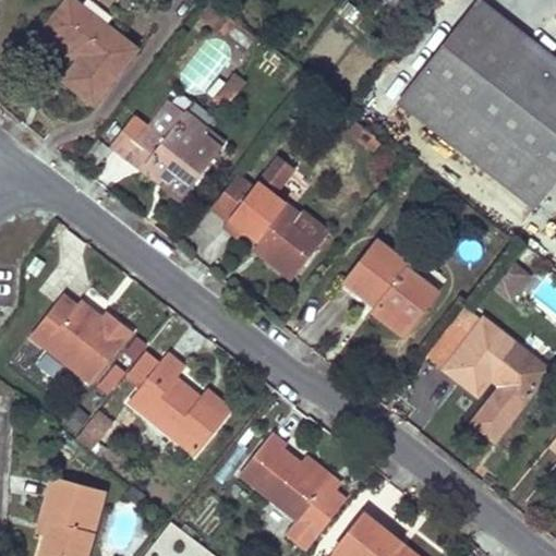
[(69,0),(49,26),(84,55),(80,60),(65,77),(97,104),(140,49),(76,0),(69,0)]
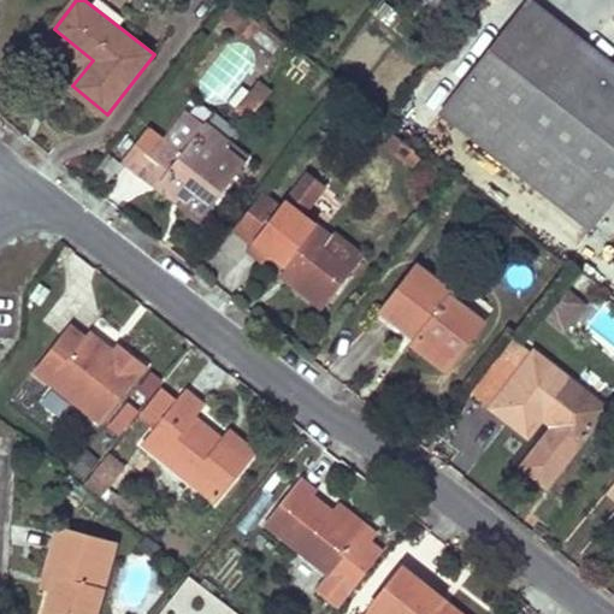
[(613,63),(533,0),(531,0),(443,113),(588,229),(613,195),(613,63)]
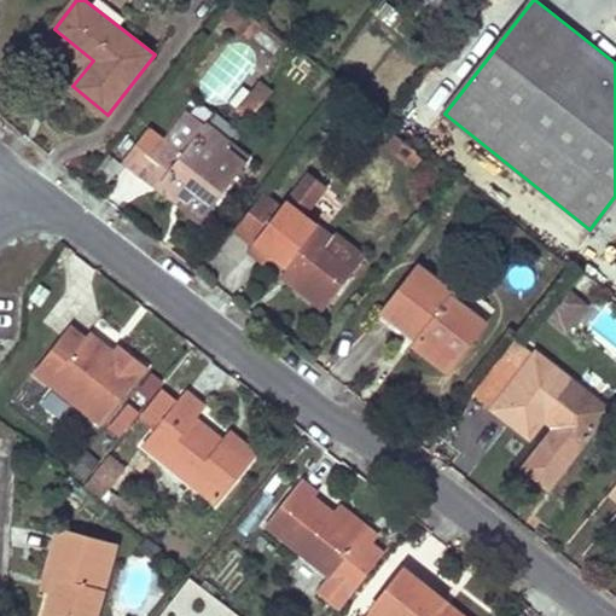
[(54,29),(48,35),(88,67),(93,60),(54,29)]
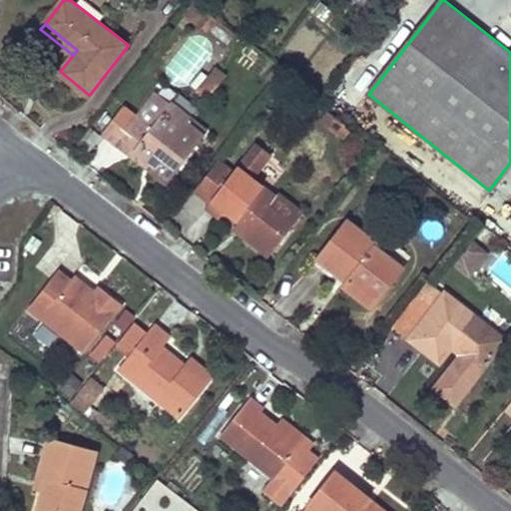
[(179,87),(200,77),(204,86),(226,76),(206,34),(163,54),(179,87)]
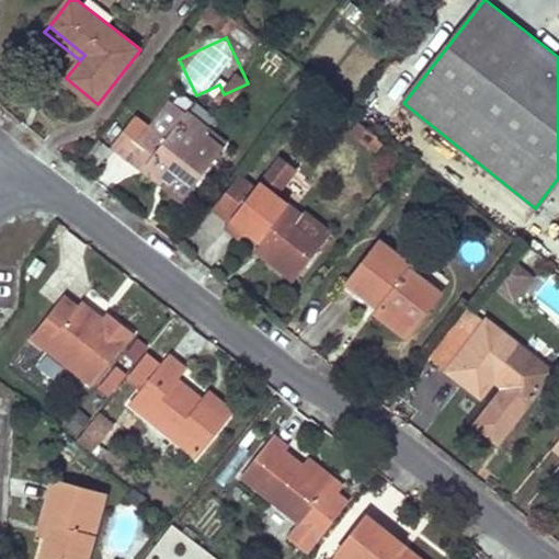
[(152,129),(129,157),(145,169),(148,163),(170,180),(166,185),(185,200),(223,149),(205,136),(210,128),(187,111),(164,138),(152,129)]
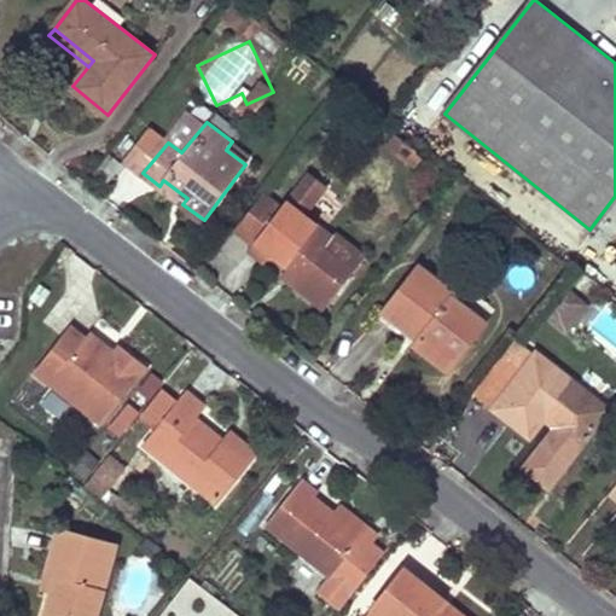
[(232,141),(226,150),(245,164),(251,156),(232,141)]
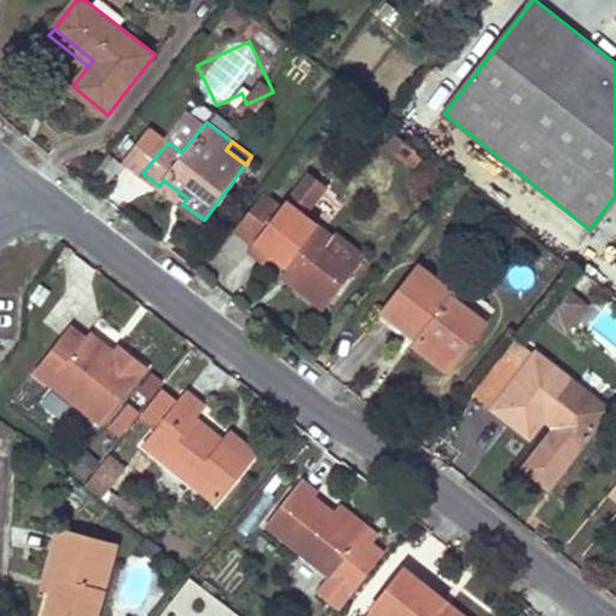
[(315,203),(332,181),(311,164),(294,186),(315,203)]
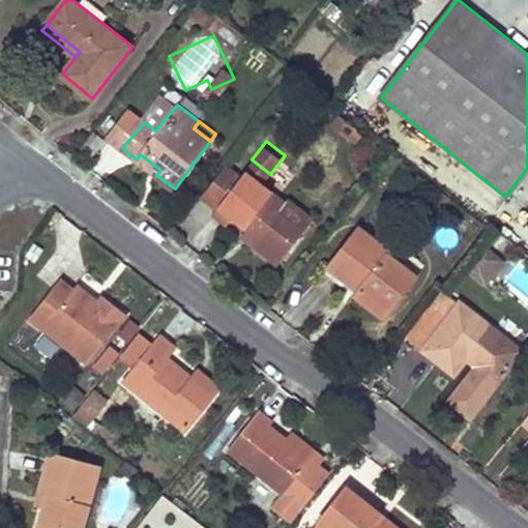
[(140,154),(137,159),(156,175),(160,170),(140,154)]
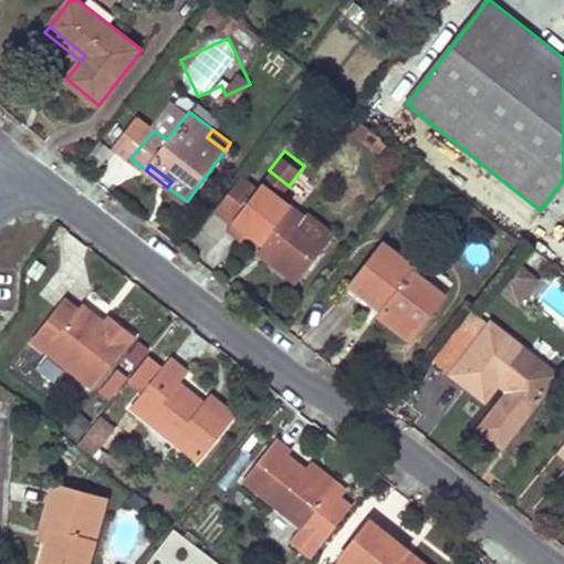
[(243,171),(211,212),(228,226),(260,185),(243,171)]
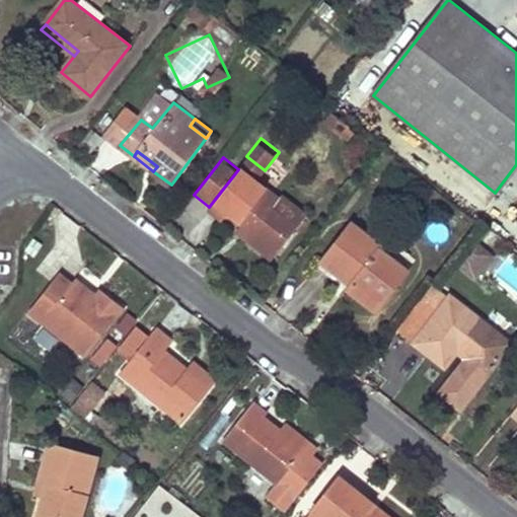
[(238,169),(209,207),(223,218),(229,211),(243,221),(252,228),(245,236),(274,256),(297,227),(271,207),(278,198),(239,167),(238,169)]
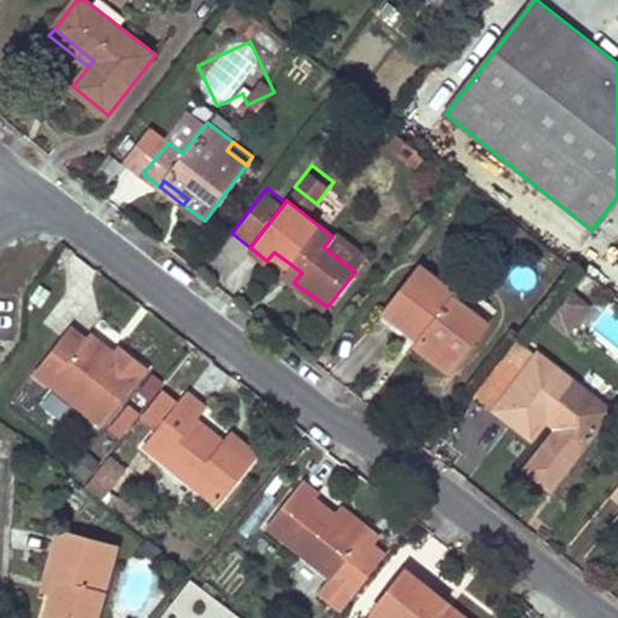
[(291,264),(284,274),(293,282),(302,273),(291,264)]
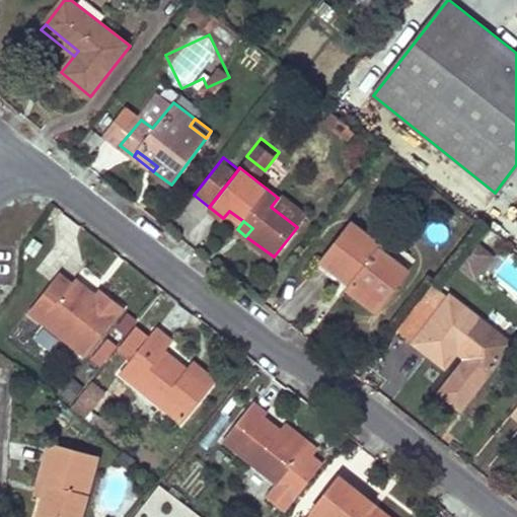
[(352,221),(321,261),(352,284),(349,287),(367,301),(379,285),(389,292),(407,269),(380,248),(383,245),(352,221)]
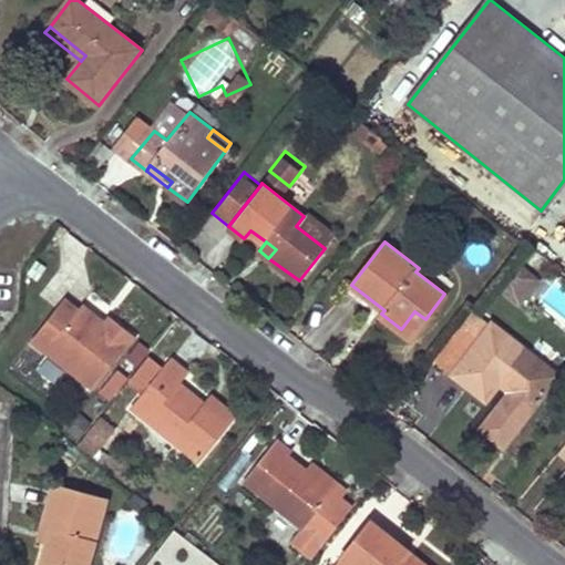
[(506,286),(524,300),(544,275),(525,260),(506,286)]
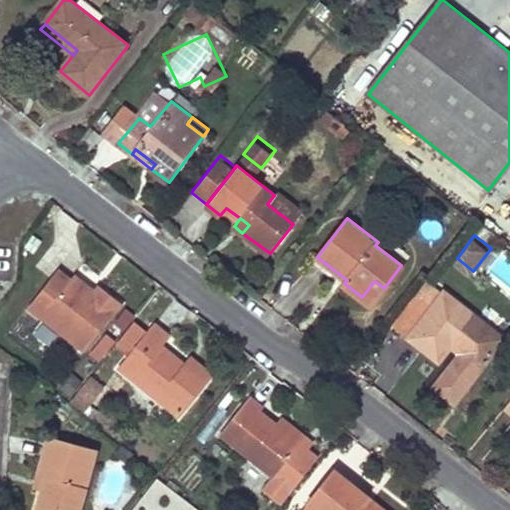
[(0,276),(12,277),(14,252),(0,251),(0,276)]
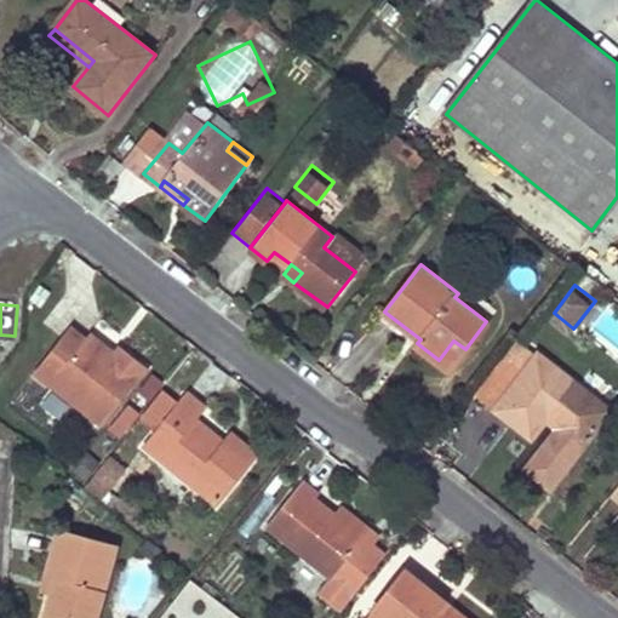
[(69,328),(34,371),(101,424),(146,367),(120,347),(115,353),(109,360),(83,339),(69,328)]
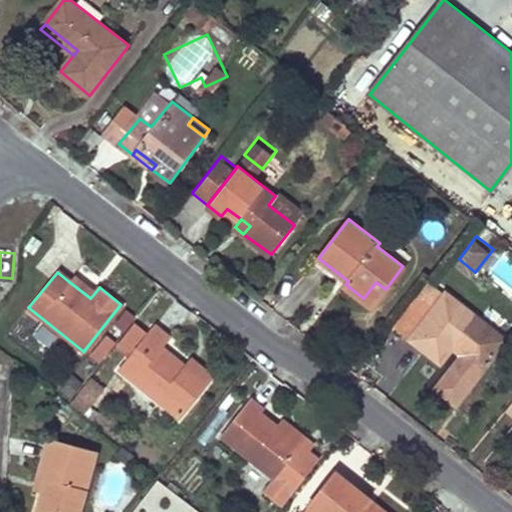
[(73,275),(68,281),(90,298),(95,292),(73,275)]
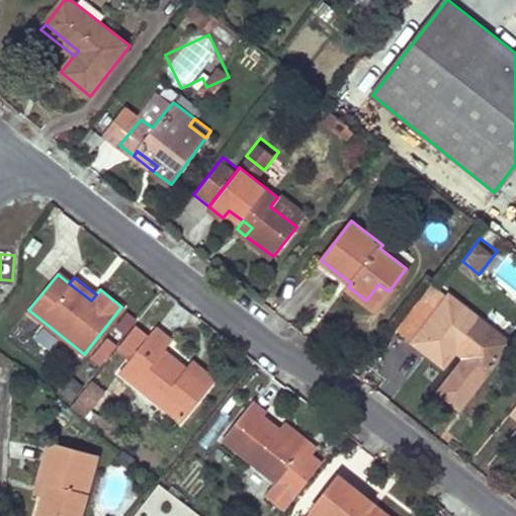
[(378,284),(366,301),(375,309),(389,291),(378,284)]
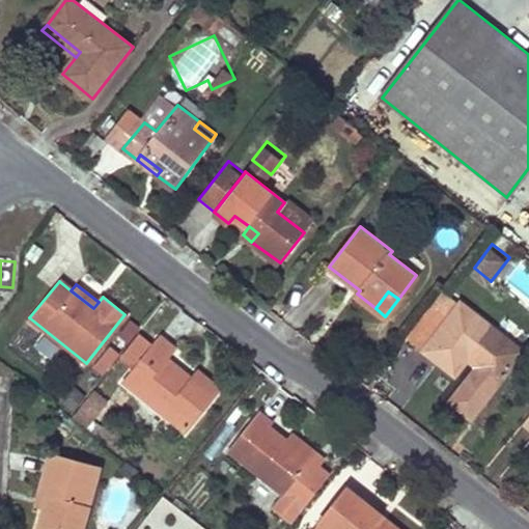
[(463,302),(424,351),(456,376),(470,359),(500,383),(525,351),(463,302)]
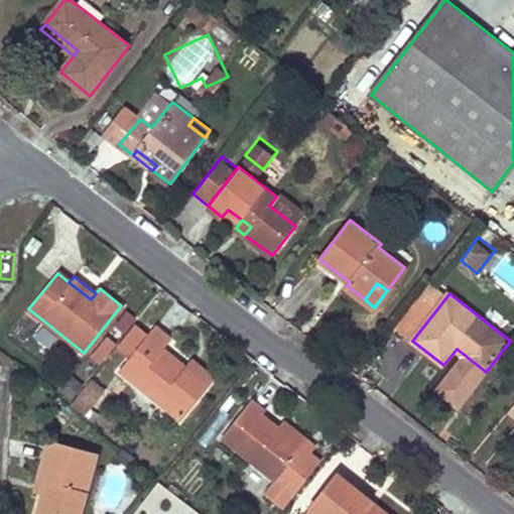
[(127,305),(109,328),(120,337),(138,314),(127,305)]
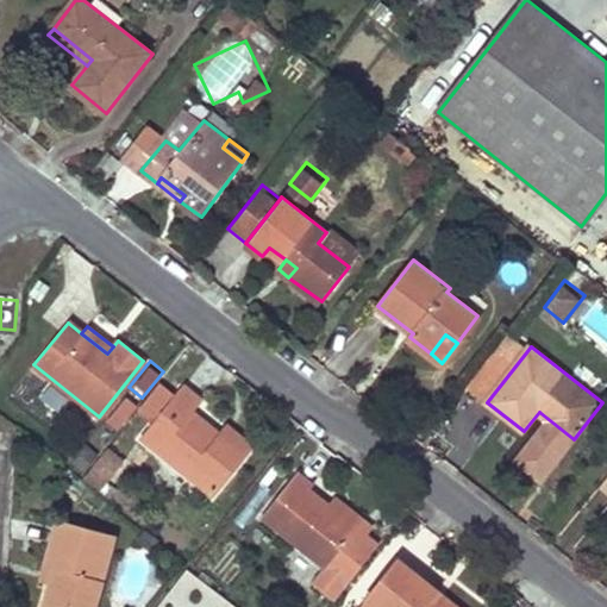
[(185,387),(145,438),(214,493),(245,452),(220,433),(192,411),(201,400),(185,387)]
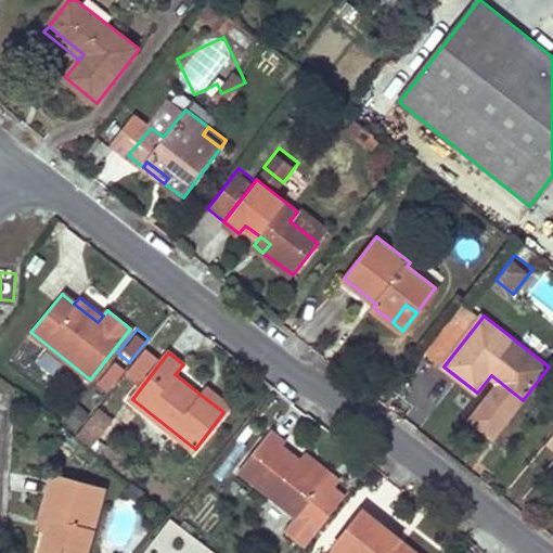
[(111,355),(98,384),(113,390),(126,361),(111,355)]
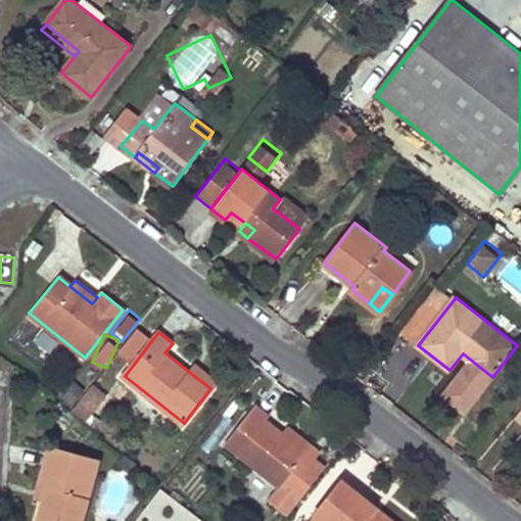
[(196,364),(189,372),(210,388),(217,381),(196,364)]
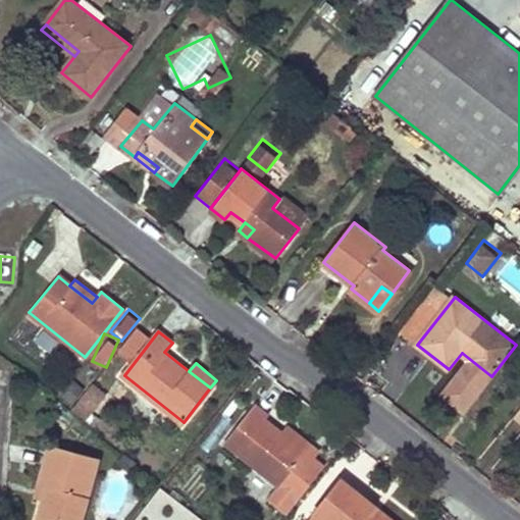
[(72,406),(89,418),(110,392),(94,379),(72,406)]
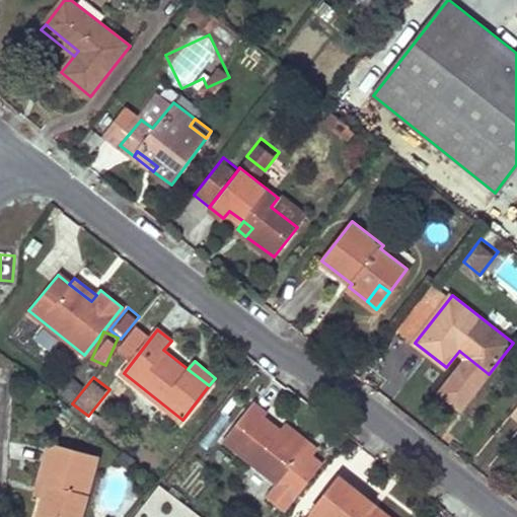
[(252,400),(221,439),(276,481),(302,446),(279,429),(263,416),(267,411),(252,400)]
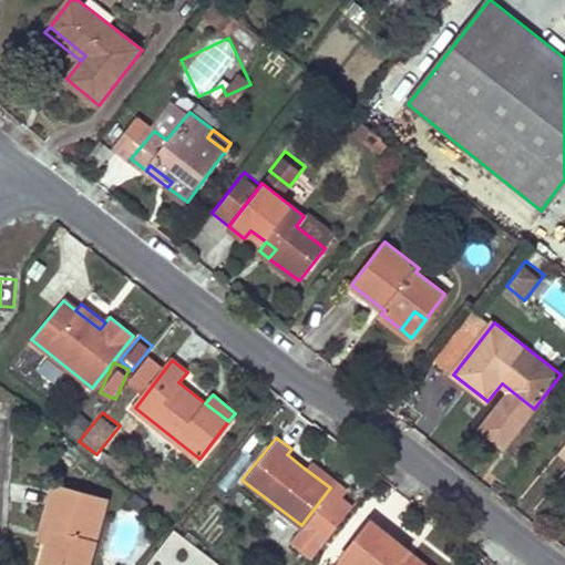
[(311,460),(305,469),(330,488),(336,480),(311,460)]
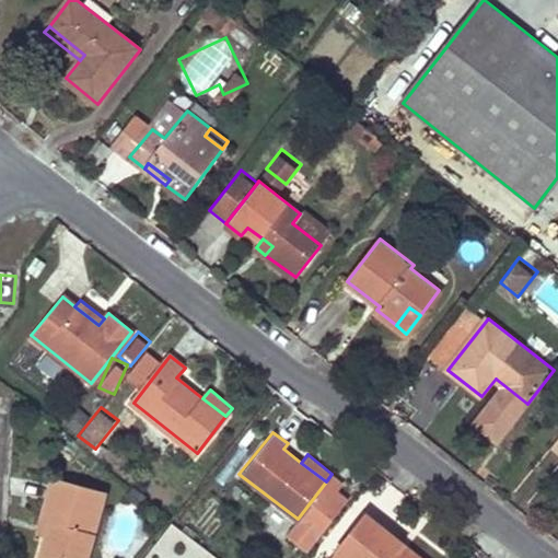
[(49,535),(43,557),(90,557),(107,492),(55,478),(43,520),(53,523),(49,535)]
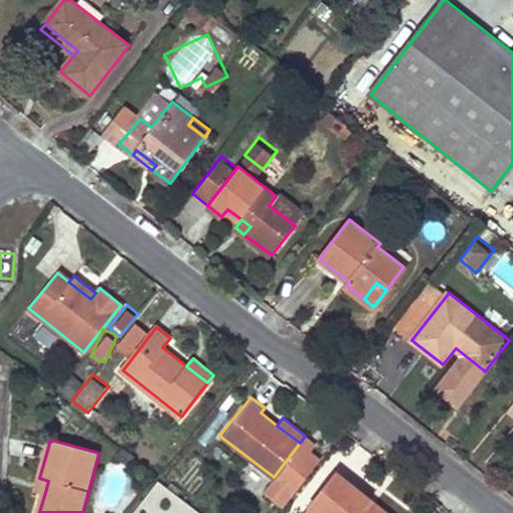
[(337,472),(310,506),(319,512),(377,512),(365,503),(370,497),(337,472)]
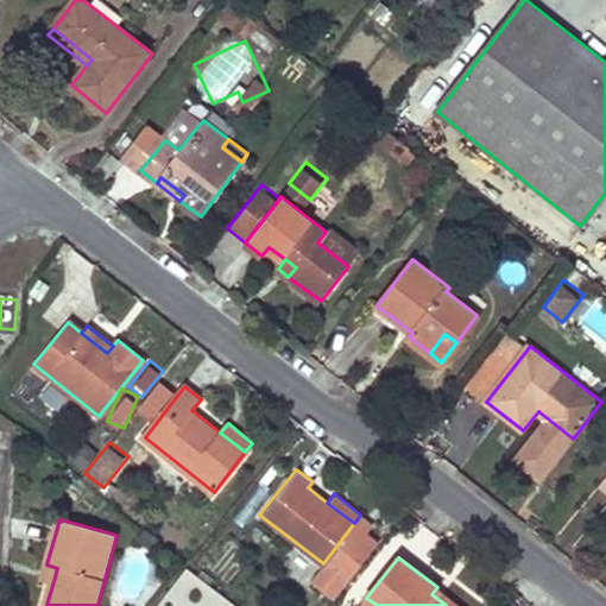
[(46,565),(43,578),(54,581),(57,568),(46,565)]
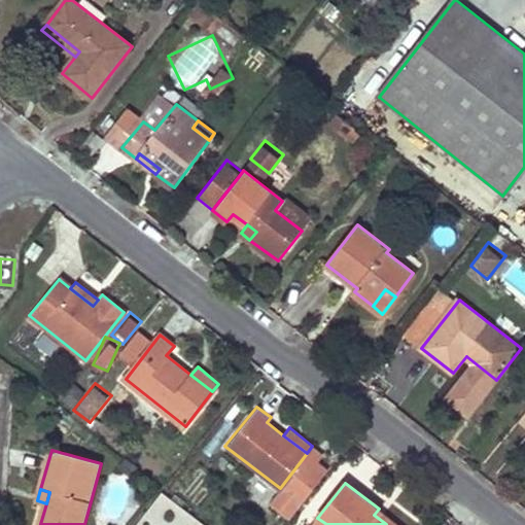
[(399,524),(379,509),(374,515),(386,524),(399,524)]
